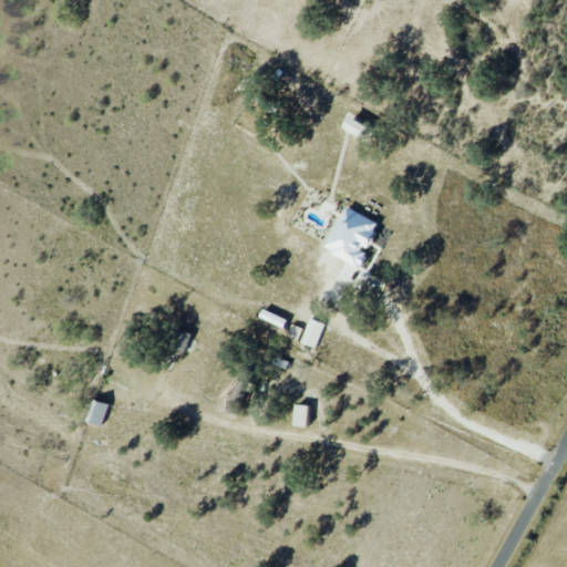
[(343,129),(361,136),(367,124),(349,115),(343,129)]
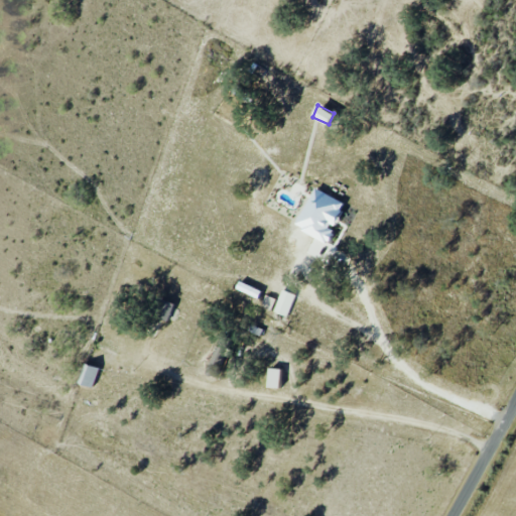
[(345,203),(314,187),(295,226),(329,243),(335,231),(332,229),(345,203)]
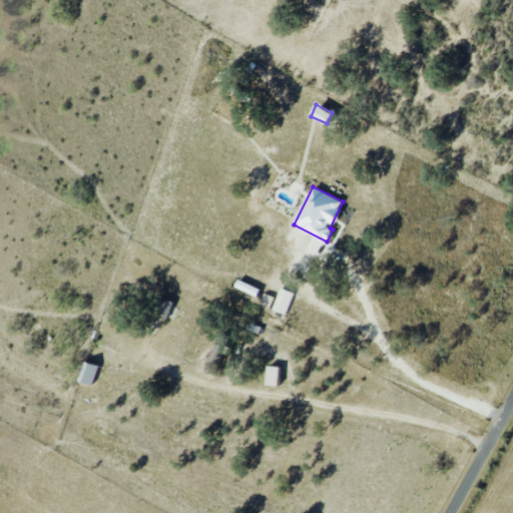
[(296,293),(282,288),(273,309),(287,315),(296,293)]
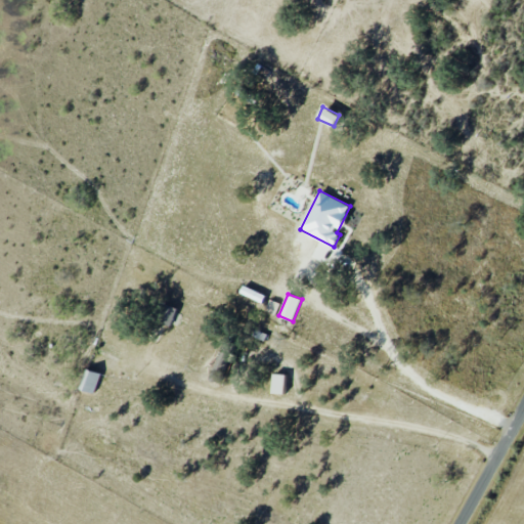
[(276,314),(281,304),(272,299),(267,310),(276,314)]
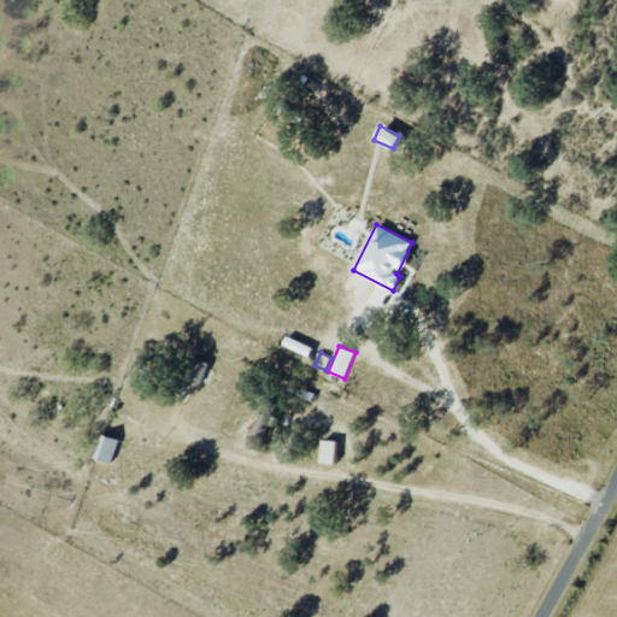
[(188,378),(201,383),(209,363),(197,358),(188,378)]
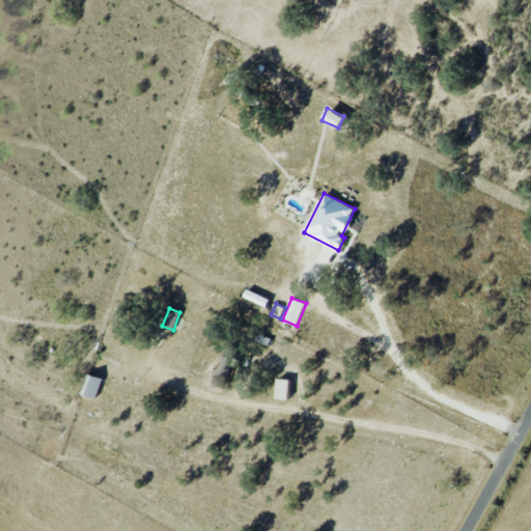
[(102,378),(87,373),(82,395),(96,398),(102,378)]
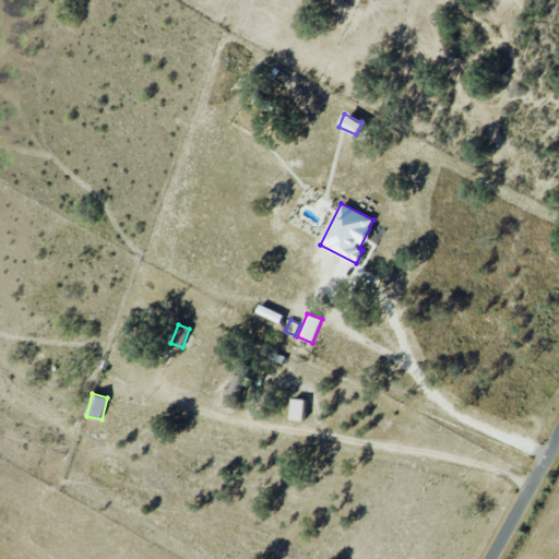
[(290,419),(304,420),(305,400),(292,399),(290,419)]
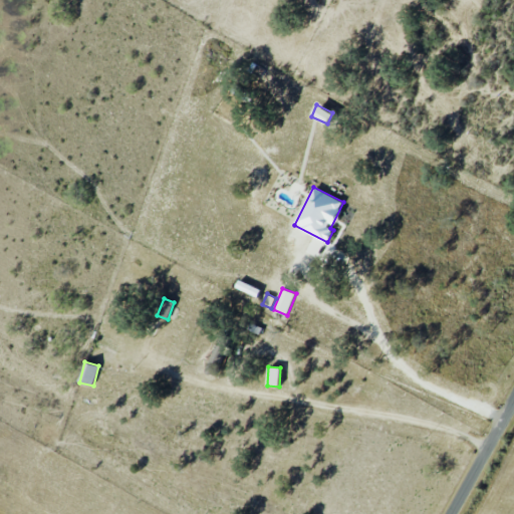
All buildings are outlined.
